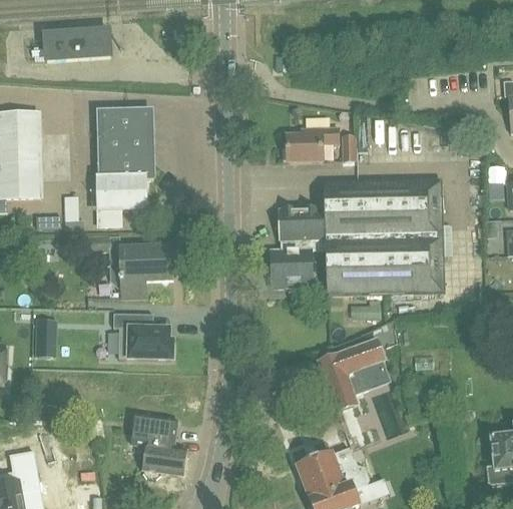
[(112,58),(110,29),(42,34),(44,63),(112,58)]
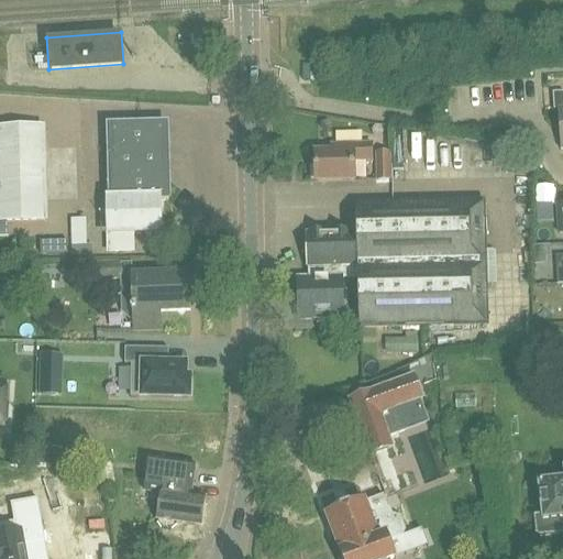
[(509,81),(499,83),(501,105),(511,103),(509,81)]
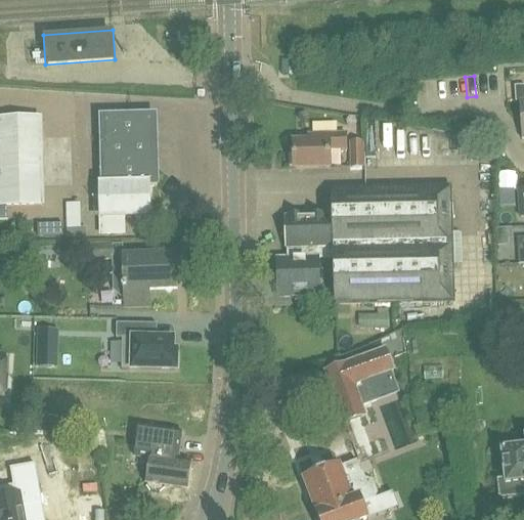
[(523,82),(514,84),(515,100),(519,99),(521,136),(523,136),(523,82)]
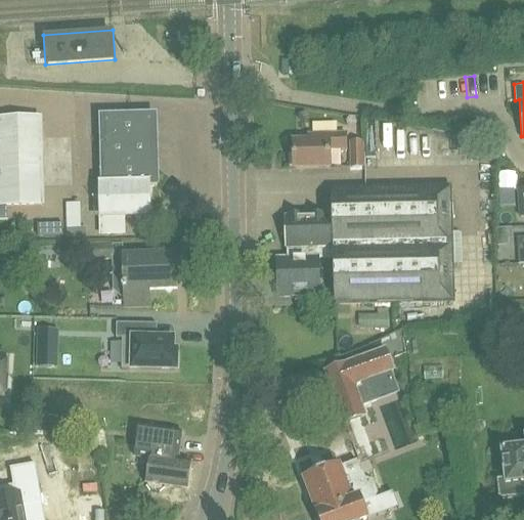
[(155,114),(143,114),(101,115),(102,182),(98,182),(99,199),(93,199),(93,211),(99,210),(100,231),(114,231),(114,215),(148,215),(147,183),(156,182),(155,114)]
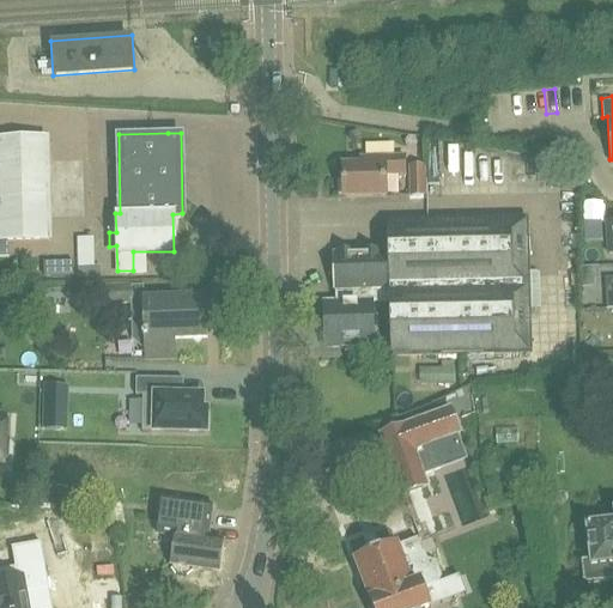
[(0,135),(0,253),(10,253),(8,237),(49,236),(47,134),(0,135)]
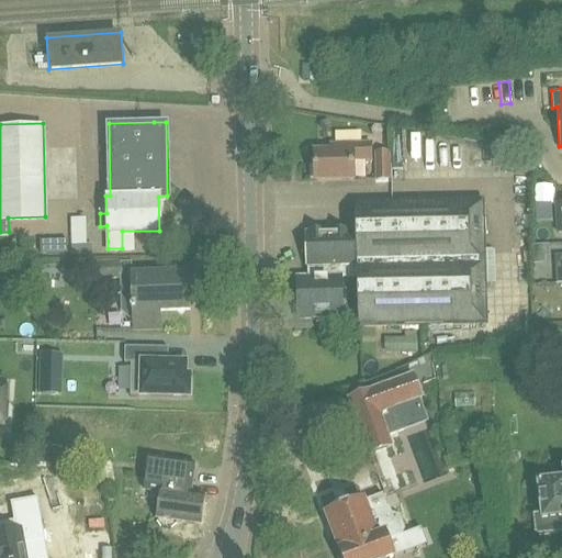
[(391,125),(393,166),(403,165),(402,124),(391,125)]
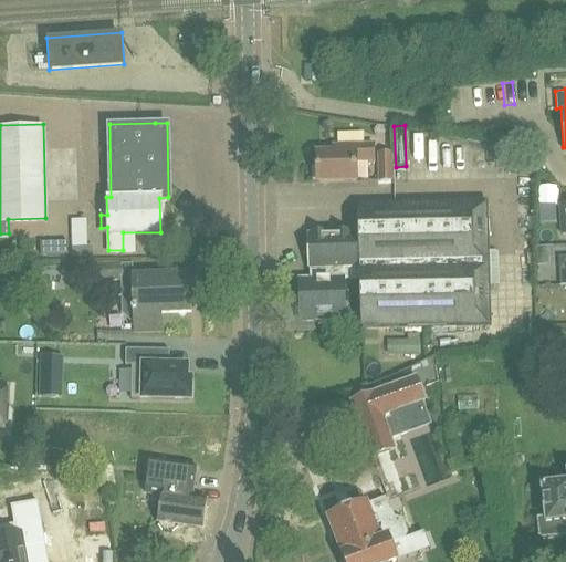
[(435,139),(422,139),(422,169),(435,169),(435,139)]
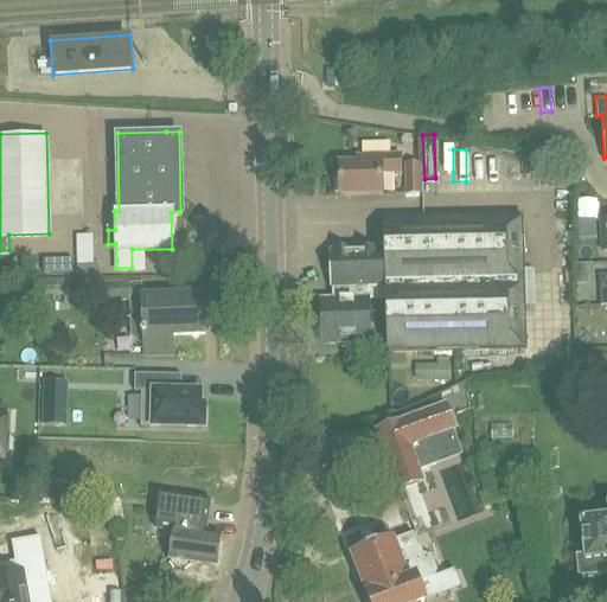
[(402,170),(402,152),(358,153),(359,160),(339,161),(340,192),(383,191),(382,171),(402,170)]
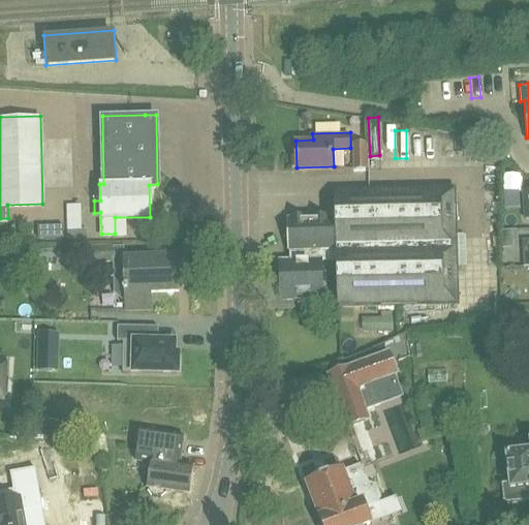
[(352,139),(353,165),(368,165),(368,137),(352,139)]
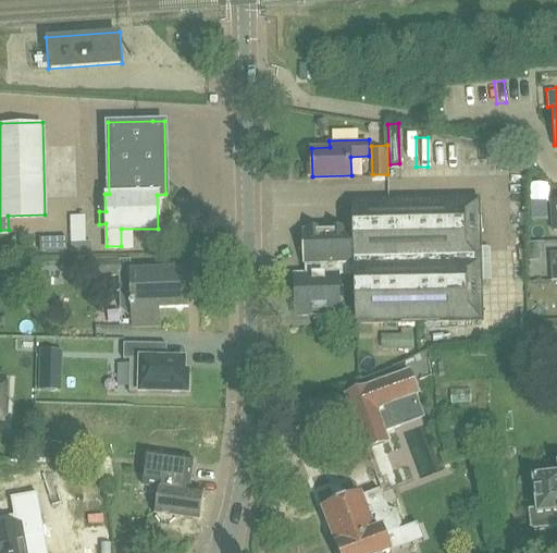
[(491,244),(480,244),(478,197),(353,199),(353,225),(305,226),(305,260),(306,260),(307,271),(296,272),(296,312),(316,312),(316,315),(339,315),(339,293),(344,293),(344,282),(338,282),(337,273),(355,272),(356,321),(482,319),(480,279),(492,278),(491,244)]
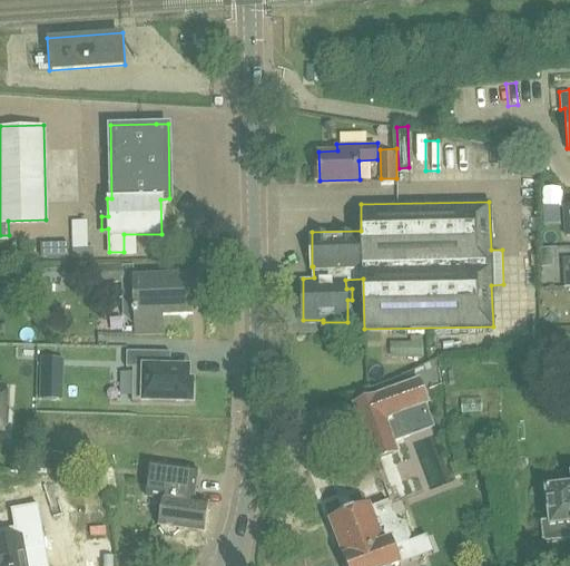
[(360,225),(357,205),(346,206),(349,226),(360,225)]
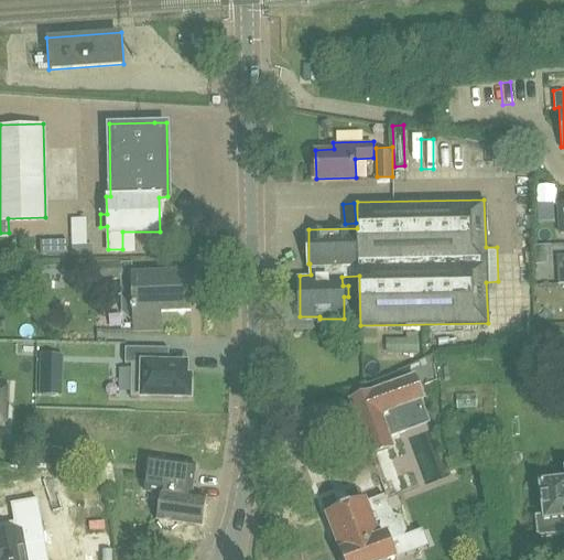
[(71,215),(72,243),(88,243),(87,215),(71,215)]
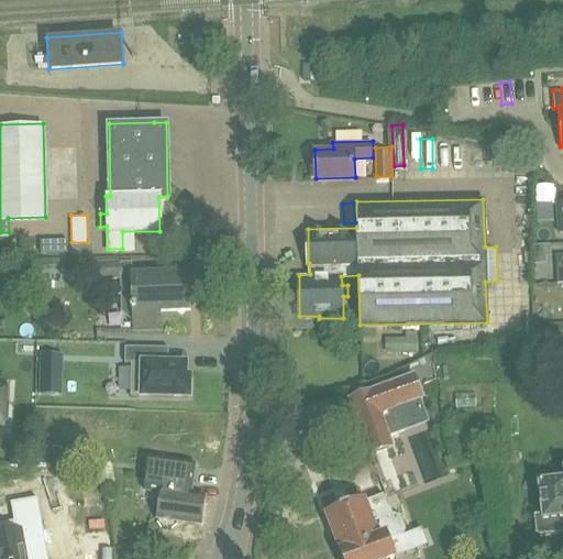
[(41,251),(67,250),(67,237),(40,238),(41,251)]
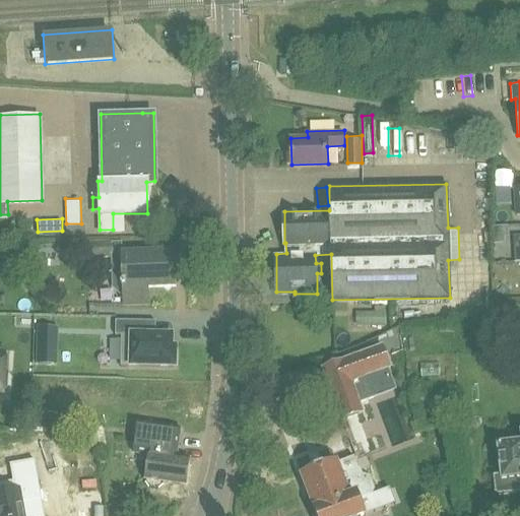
[(173,252),(123,253),(122,239),(112,239),(112,237),(85,239),(85,255),(112,254),(112,284),(123,295),(123,304),(150,303),(149,285),(174,284),(173,252)]
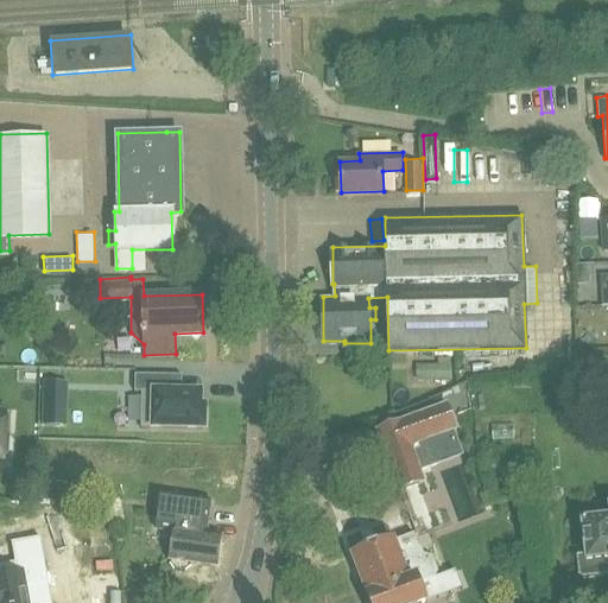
[(141,388),(140,424),(204,426),(206,404),(201,404),(201,389),(182,389),(182,373),(134,372),(134,388),(141,388)]
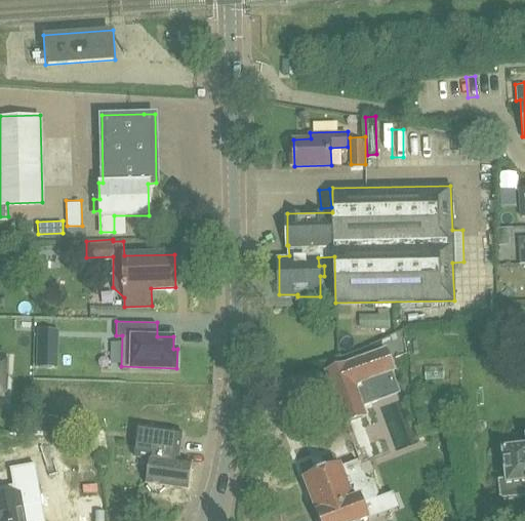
[(36,330),(36,346),(47,346),(47,364),(57,364),(58,330),(36,330)]
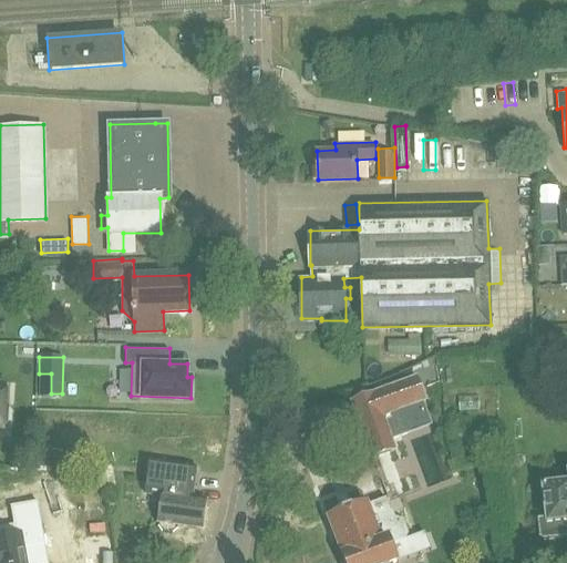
[(39,374),(39,393),(51,393),(51,374),(39,374)]
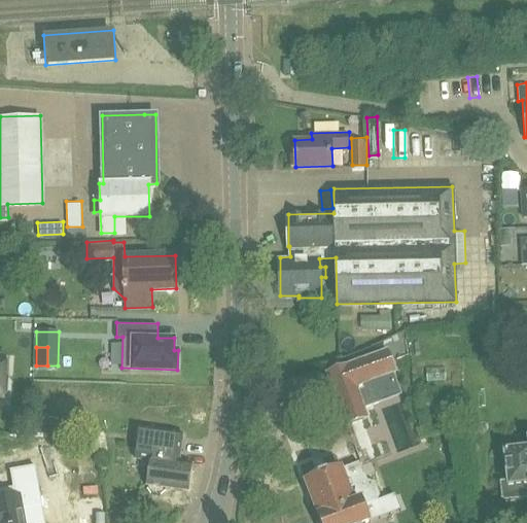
[(370,428),(369,427),(373,425),(360,399),(378,392),(363,361),(356,364),(353,357),(328,369),(346,406),(345,406),(357,433),(370,428)]
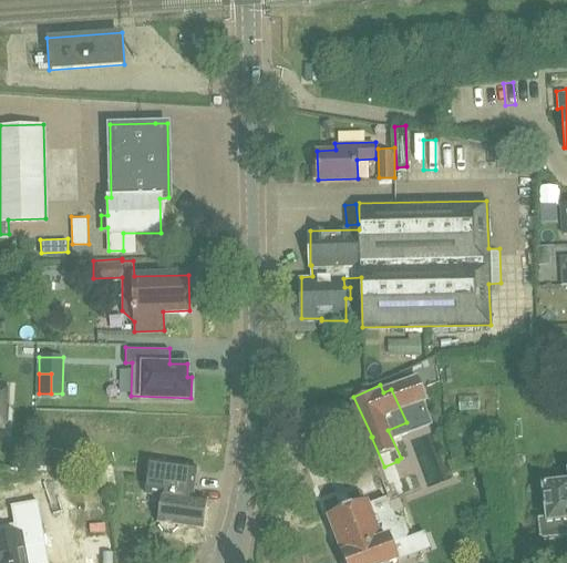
[(185,483),(187,463),(151,458),(145,490),(163,492),(157,526),(162,531),(172,533),(176,524),(202,528),(205,501),(189,499),(192,484),(185,483)]
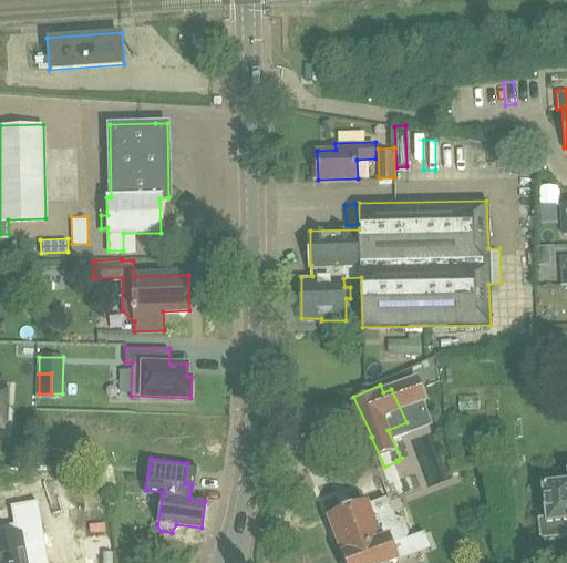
[(566,480),(543,484),(546,514),(537,515),(539,533),(544,536),(554,535),(565,534),(566,532),(566,480)]
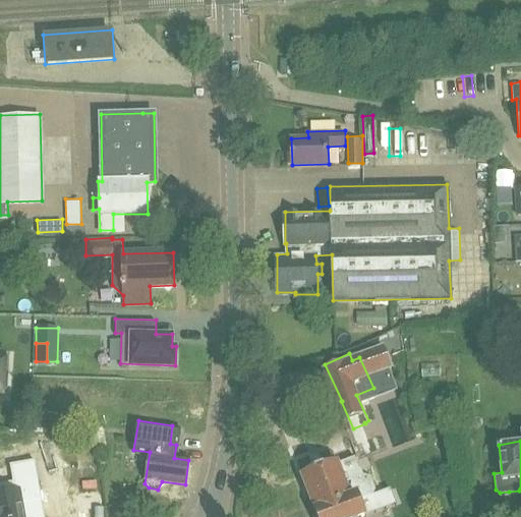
[(42,498),(35,458),(10,463),(13,480),(0,481),(0,516),(24,516),(21,501),(42,498)]
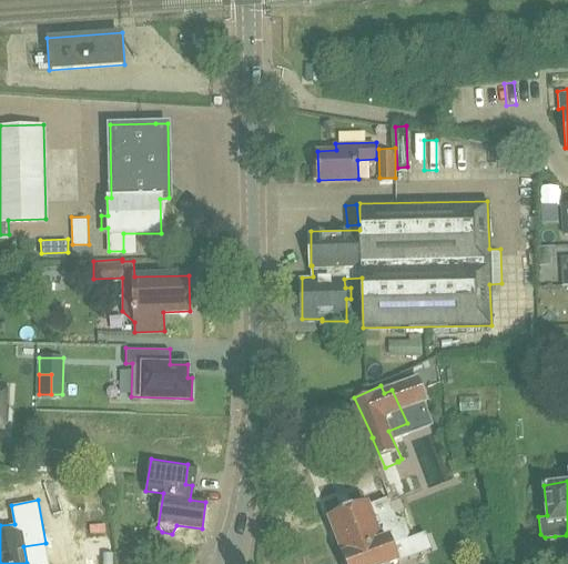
[(373,516),(368,503),(330,517),(347,563),(386,563),(397,560),(392,545),(406,539),(409,531),(405,519),(398,515),(397,515),(394,507),(393,509),(373,516)]
